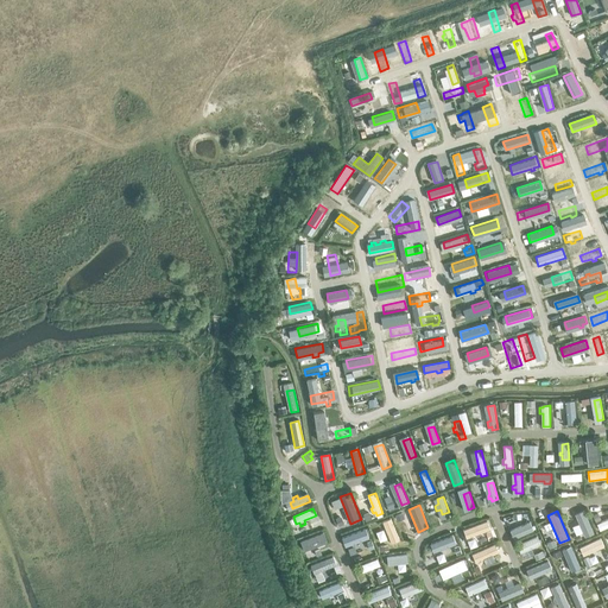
[(600,530),(607,526),(607,518),(603,521),(599,511),(590,514),(595,524),(596,524),(600,530)]
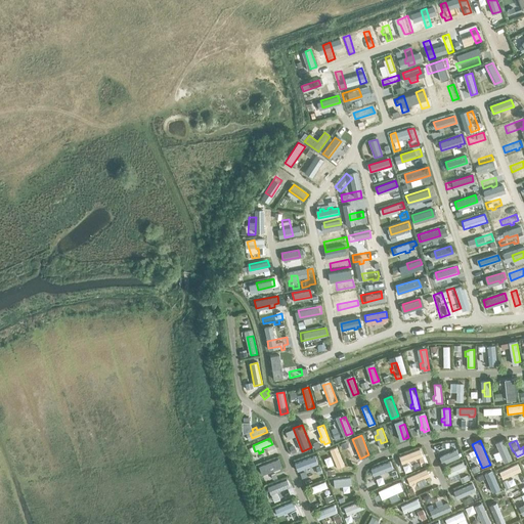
[(511,457),(505,442),(499,444),(505,460),(511,457)]
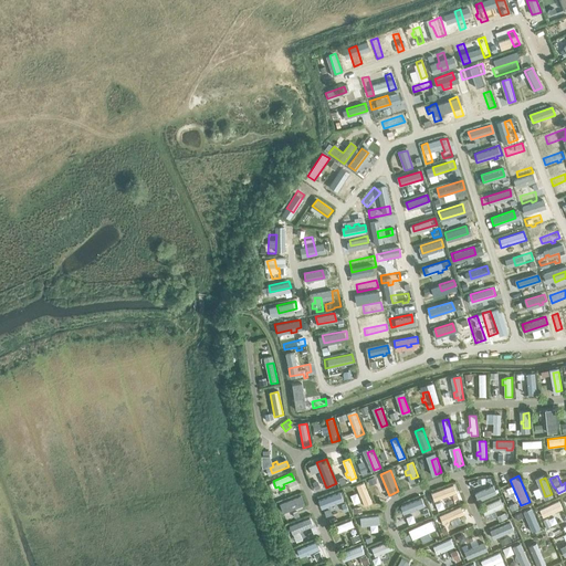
[(356,485),(365,506),(371,503),(364,483),(356,485)]
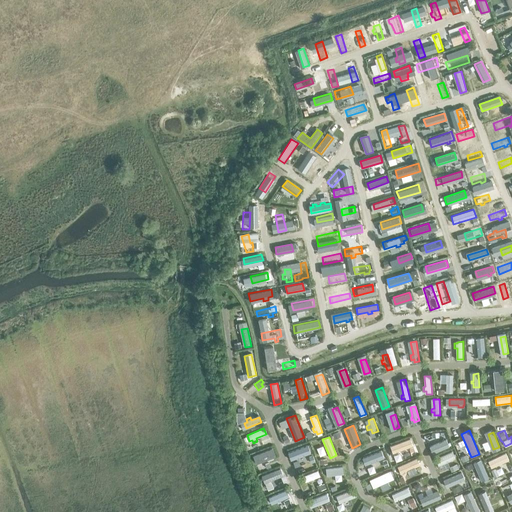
[(412,446),(410,439),(390,446),(393,453),(412,446)]
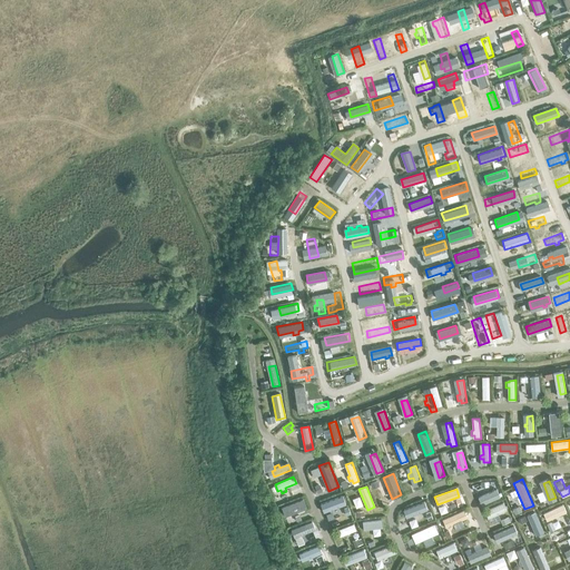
[(482,504),(495,499),(493,492),(480,498),(482,504)]
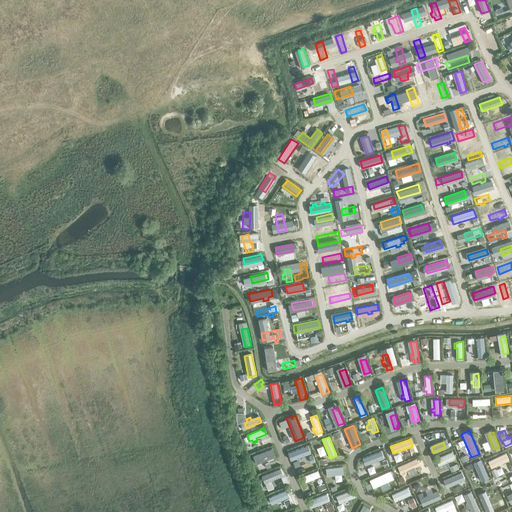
[(309,452),(307,445),(289,452),(291,458),(302,454),(303,456),(308,455),(307,452),(309,452)]
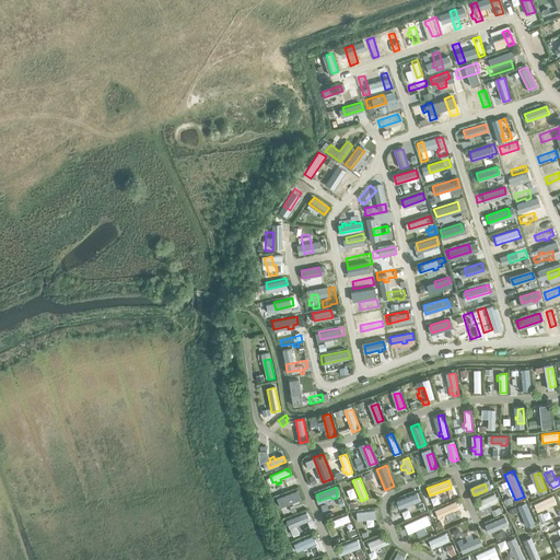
[(296,497),(294,491),(276,498),(279,504),(296,497)]
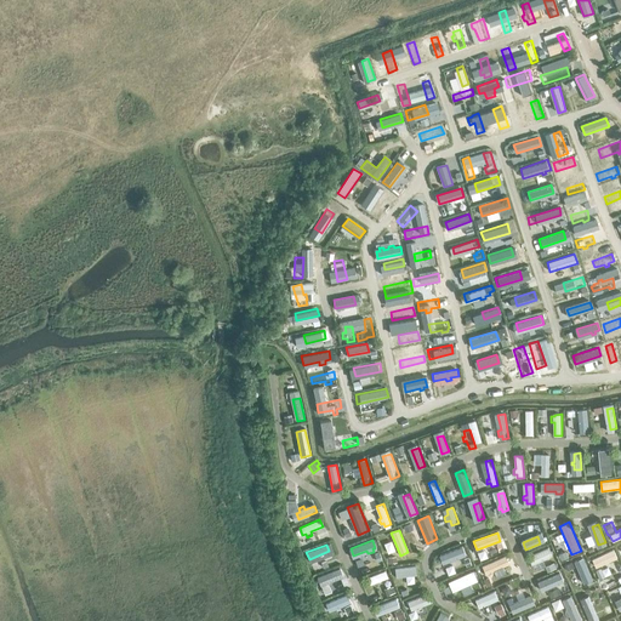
[(443,563),(465,554),(462,546),(439,554),(443,563)]
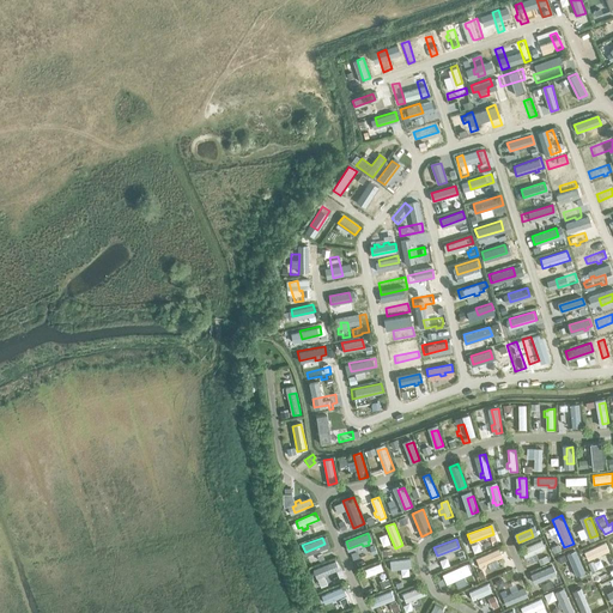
[(541,548),(538,541),(521,550),(525,556),(534,552),(535,554),(539,553),(538,550),(541,548)]
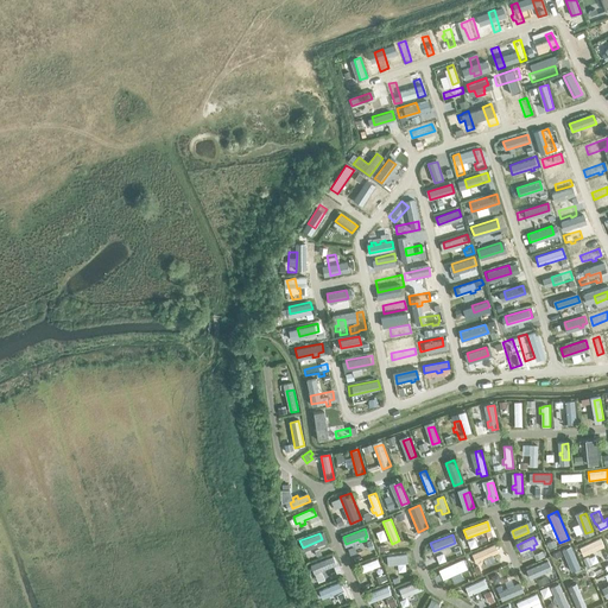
[(550,549),(559,545),(557,538),(546,543),(550,549)]
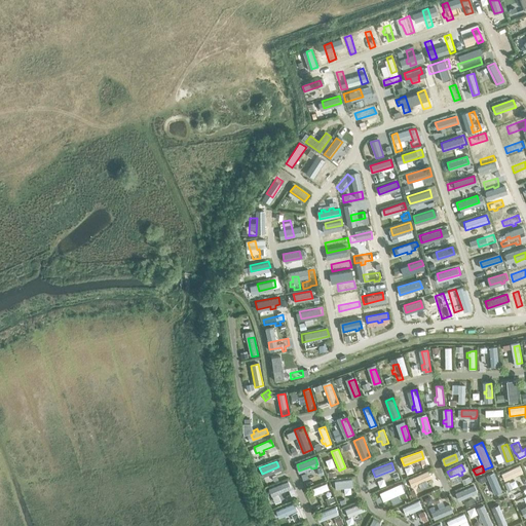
[(431,478),(428,471),(409,480),(412,486),(431,478)]
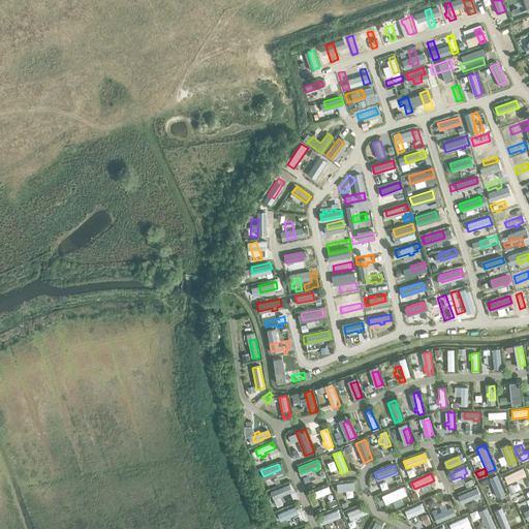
[(497,493),(502,491),(496,475),(491,477),(494,486),(491,487),(493,491),(495,490),(497,493)]
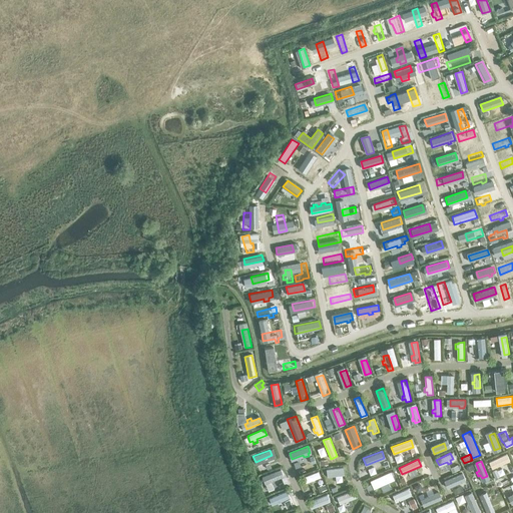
[(328,477),(344,475),(343,468),(327,470),(328,477)]
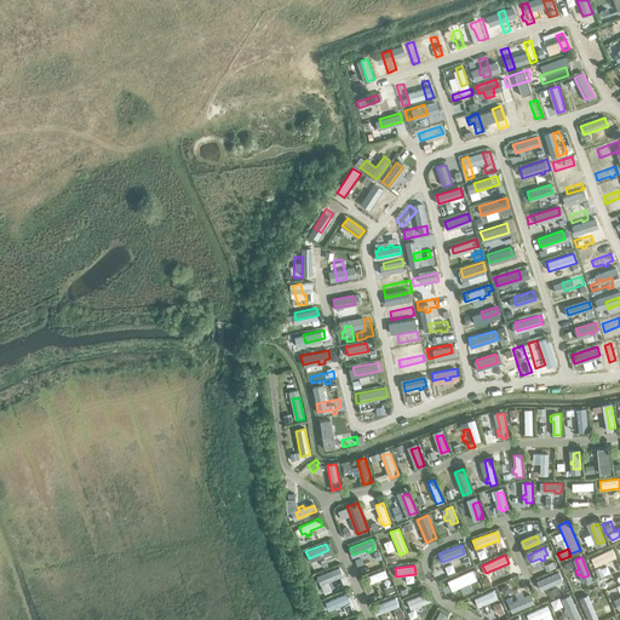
[(340,575),(338,568),(317,577),(320,583),(340,575)]
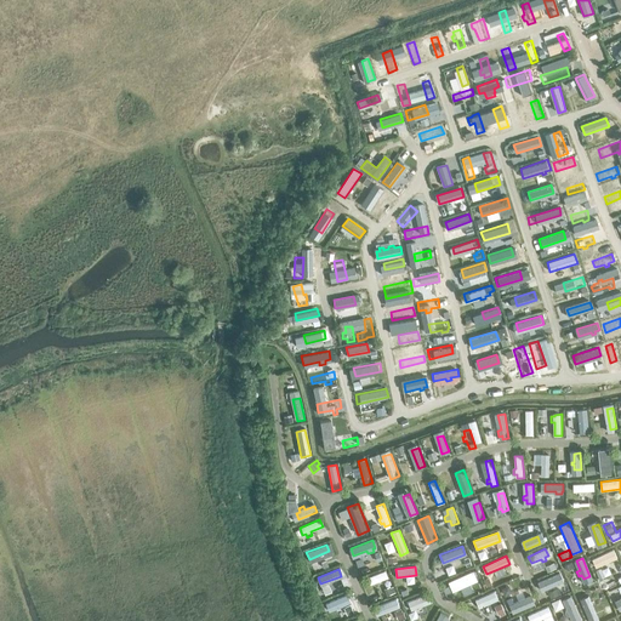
[(388,577),(386,570),(368,577),(370,585),(388,577)]
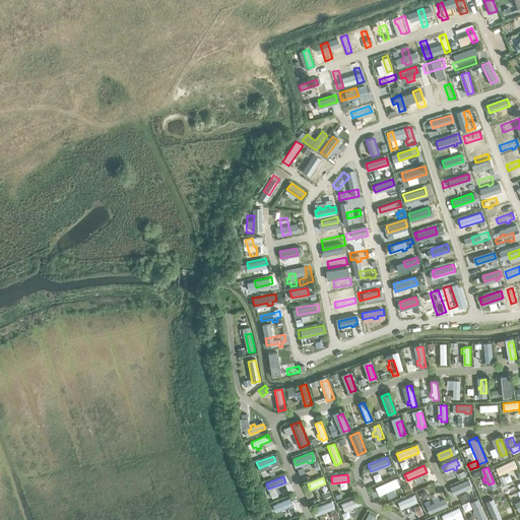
[(378,494),(398,484),(395,477),(375,486),(378,494)]
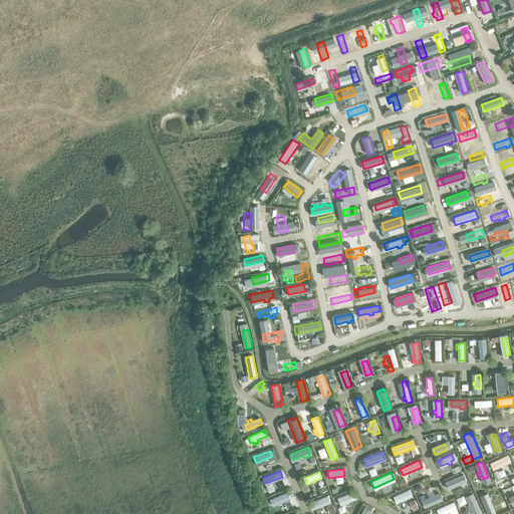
[(466,479),(464,473),(446,481),(448,487),(466,479)]
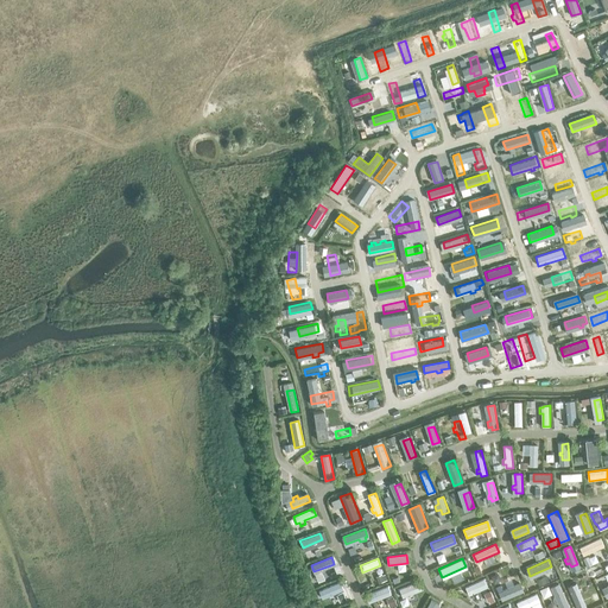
[(317,586),(323,583),(320,575),(318,576),(317,575),(314,576),(314,578),(317,586)]
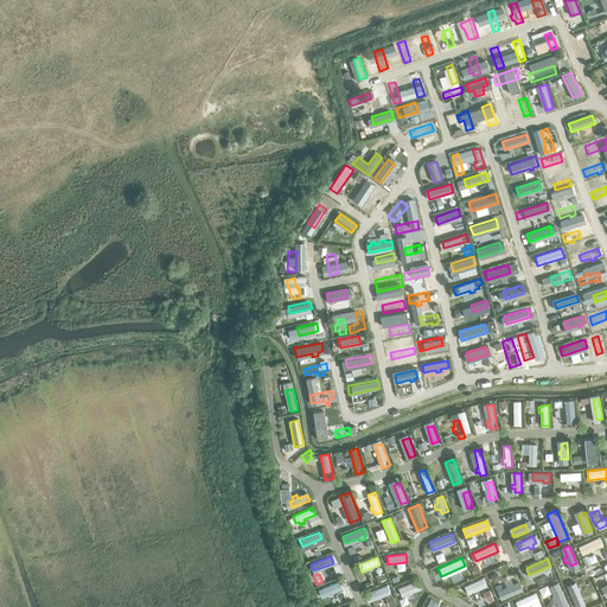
[(538,585),(548,581),(545,575),(536,579),(538,585)]
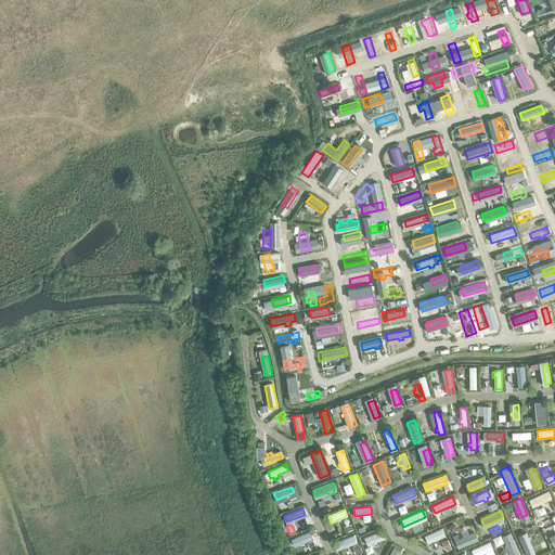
[(429,542),(446,534),(442,527),(426,534),(429,542)]
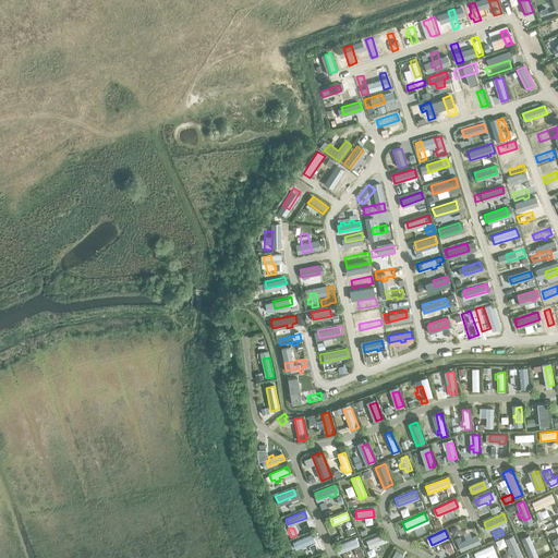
[(313,542),(312,541),(315,538),(313,533),(296,540),(300,546),(310,542),(310,543),(313,542)]
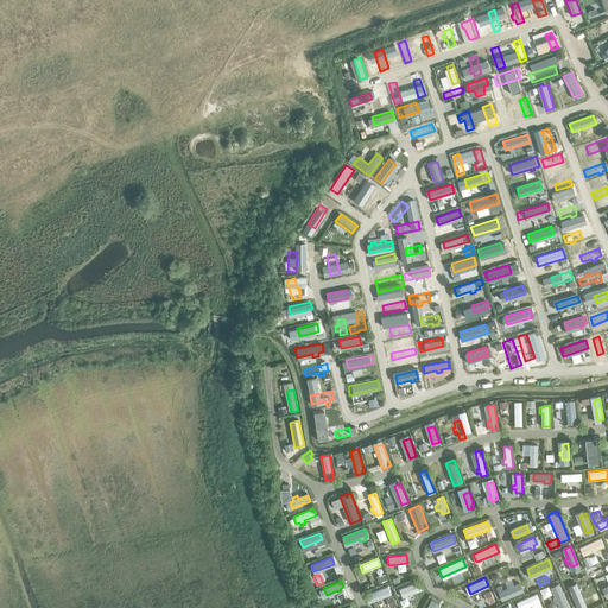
[(401,596),(420,589),(417,581),(398,588),(401,596)]
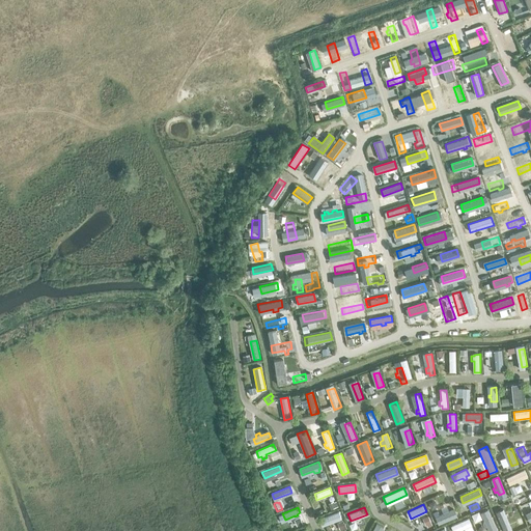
[(491,530),(496,529),(487,509),(481,512),(488,530),(491,530)]
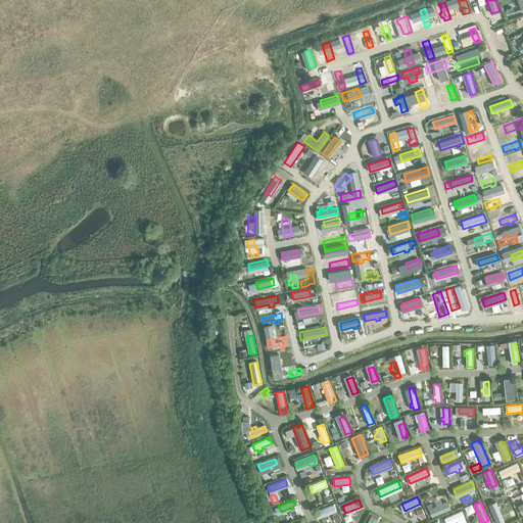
[(501,518),(493,502),(488,505),(495,520),(501,518)]
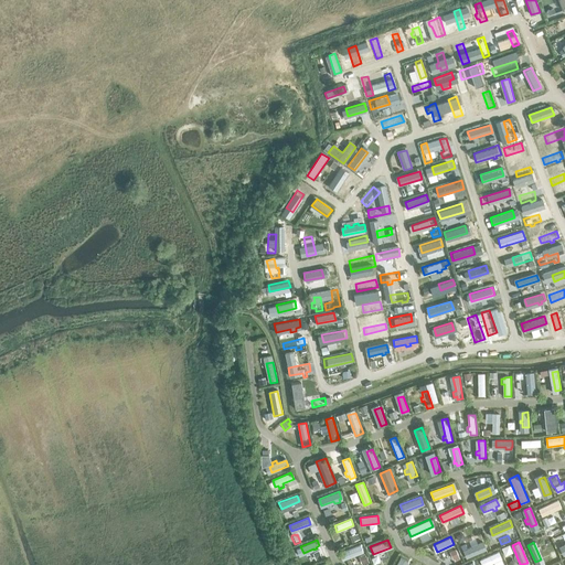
[(466,558),(482,551),(479,543),(462,552),(466,558)]
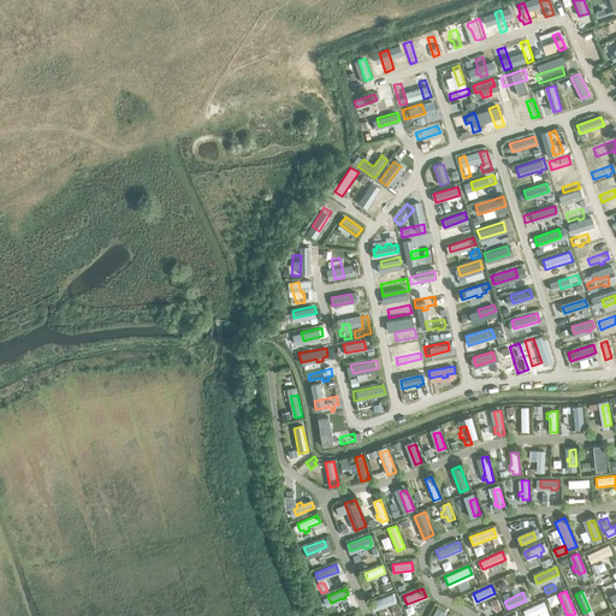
[(395,599),(392,593),(375,600),(378,606),(395,599)]
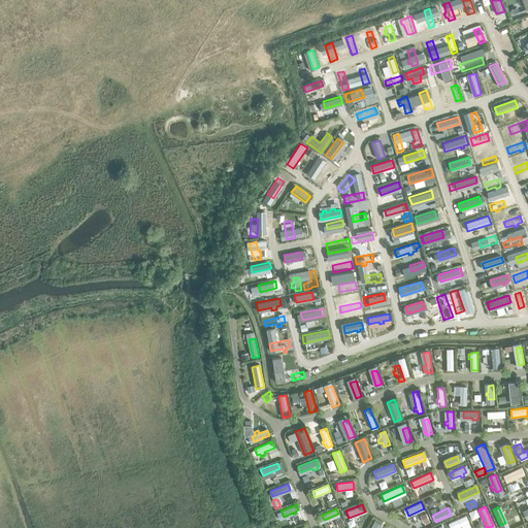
[(468,521),(465,516),(451,523),(452,527),(453,527),(458,526),(460,527),(463,526),(462,524),(468,521)]
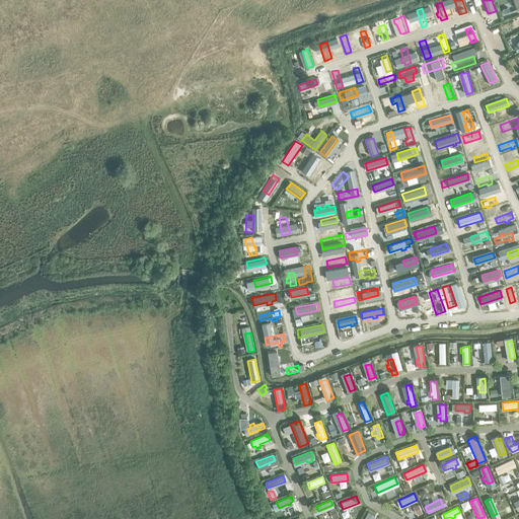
[(329,512),(332,518),(339,517),(336,509),(329,512)]
